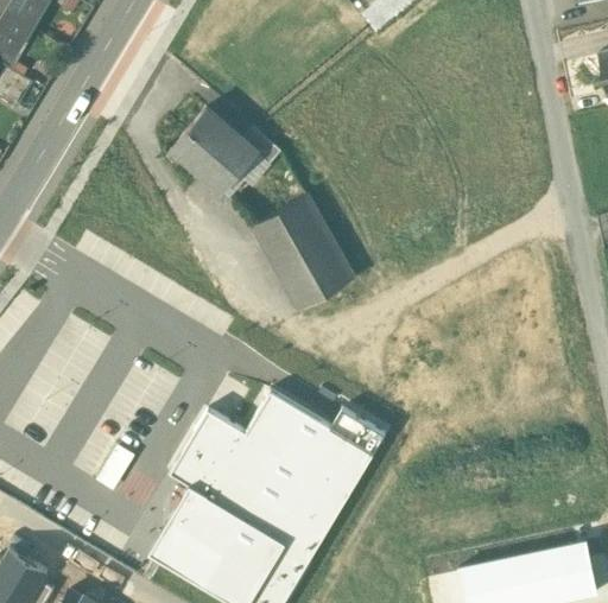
[(0,0),(0,8),(29,26),(35,30),(35,29),(29,25),(43,0),(0,0)]
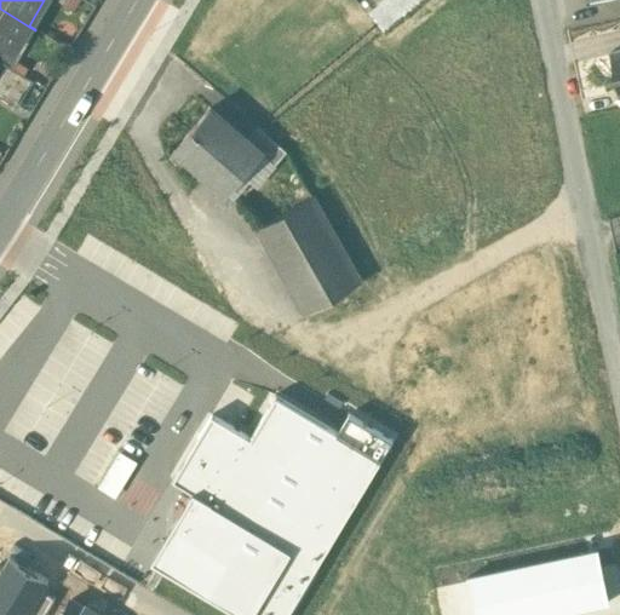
[(29,27),(0,9),(0,49),(11,56),(12,53),(29,27)]
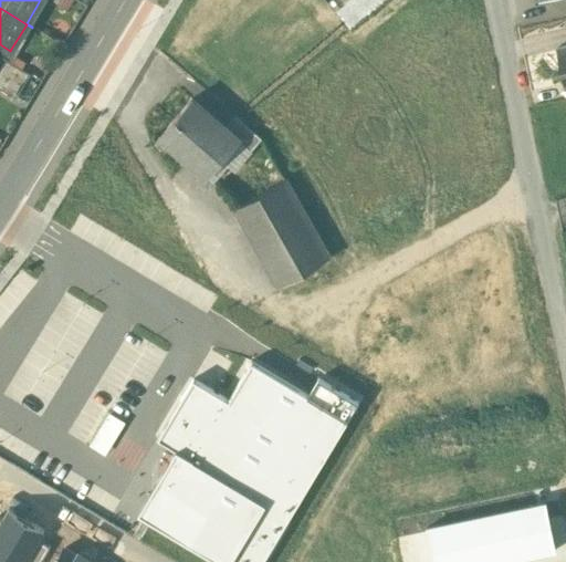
[(10,51),(0,44),(0,60),(11,66),(19,53),(11,49),(10,51)]
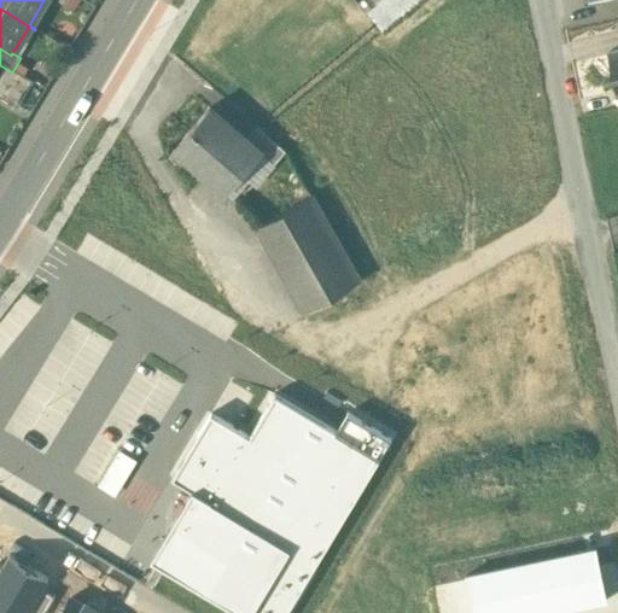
[(617,54),(607,58),(617,99),(617,98),(617,54)]
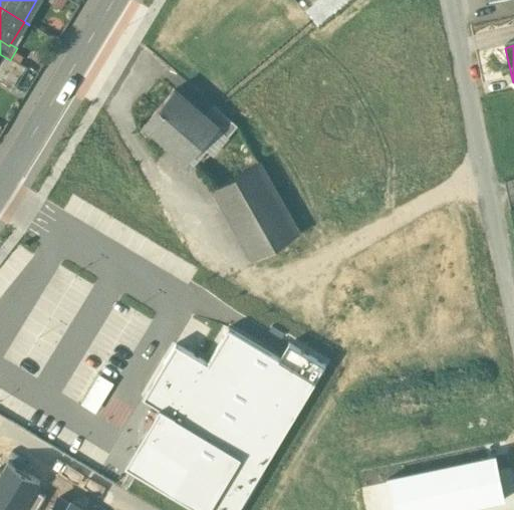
[(27,71),(5,57),(0,64),(0,83),(14,92),(27,71)]
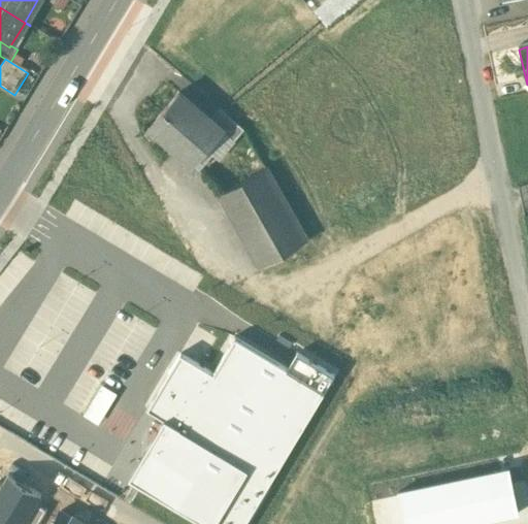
[(141,489),(199,523),(245,523),(334,379),(304,361),(295,377),(235,341),(213,377),(182,358),(149,413),(164,422),(140,463),(153,470),(141,489)]
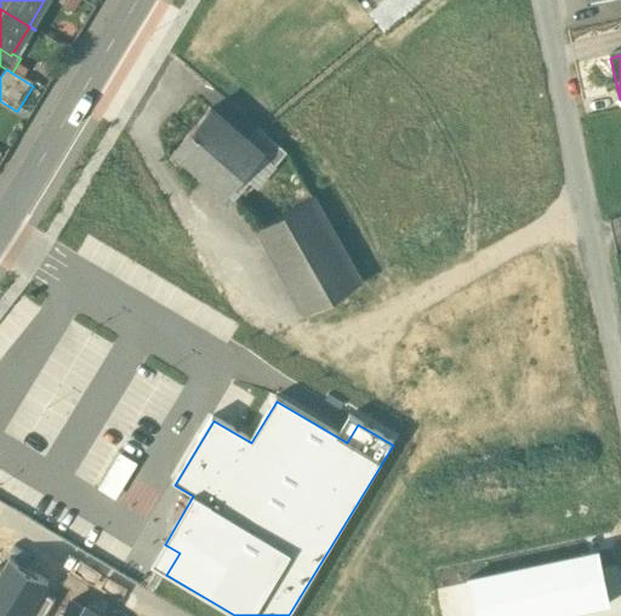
[(564,615),(609,606),(599,554),(468,581),(474,615),(564,615)]
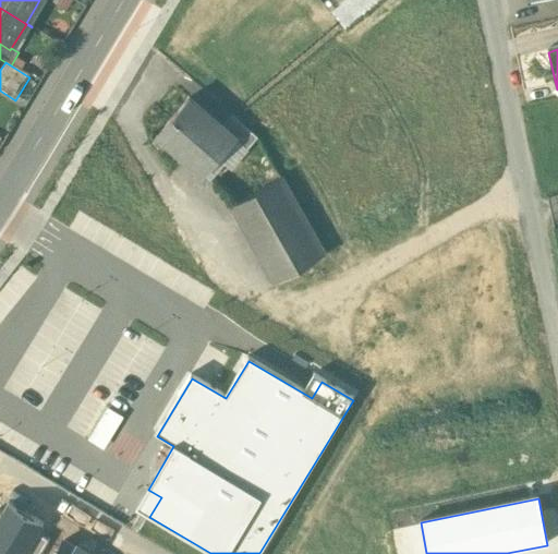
[(40,527),(9,508),(0,521),(0,552),(2,553),(24,553),(35,536),(40,527)]
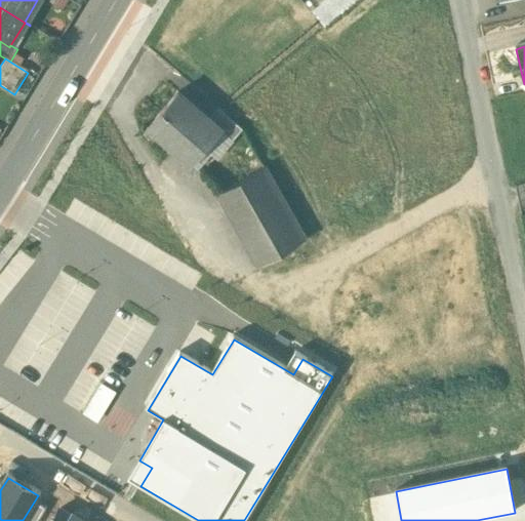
[(38,520),(44,511),(33,504),(23,520),(38,520)]
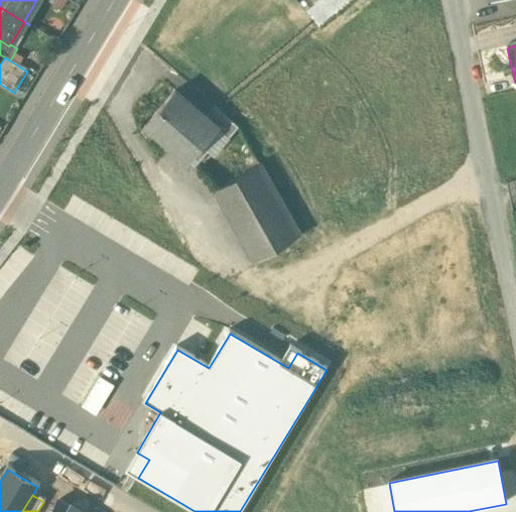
[(85,511),(74,505),(72,508),(60,502),(54,511),(85,511)]
